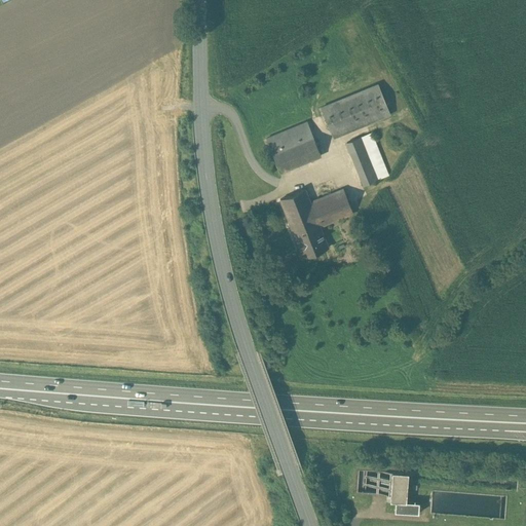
[(378,84),(321,108),(333,138),(390,114),(378,84)]
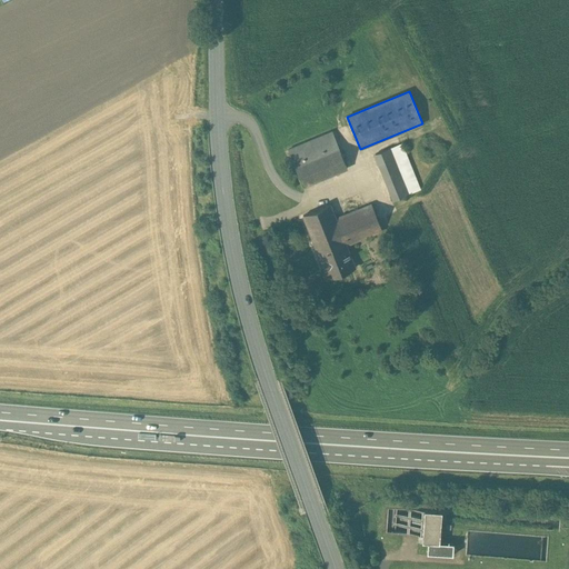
[(332,131),(288,150),(293,165),(338,147),(332,131)]
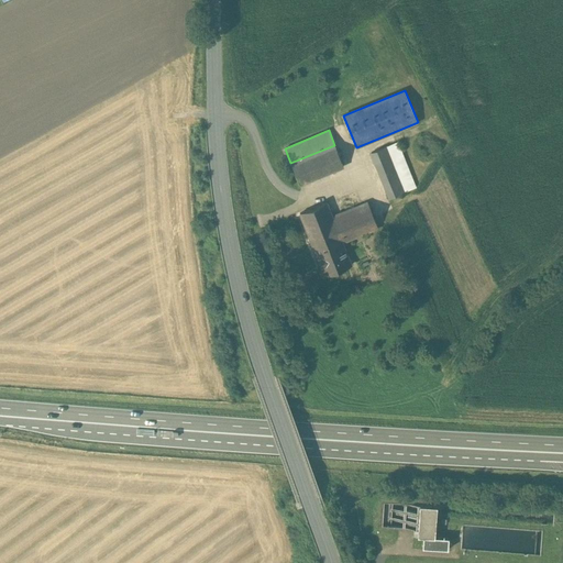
[(387,146),(372,153),(386,189),(403,183),(400,177),(408,174),(395,143),(387,146)]
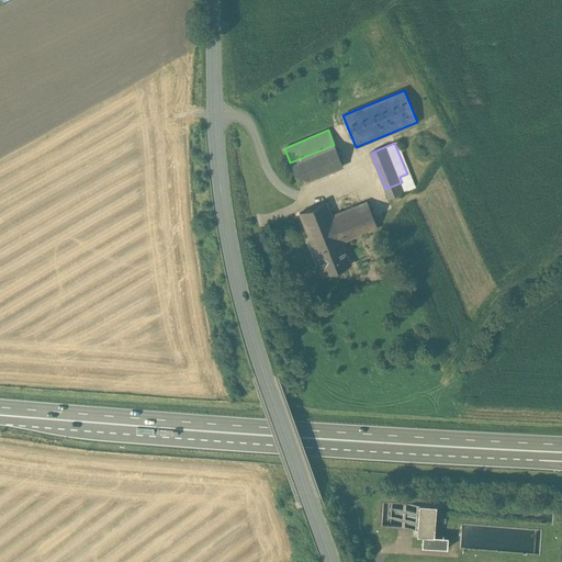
[(334,145),(290,163),(299,183),(343,166),(334,145)]
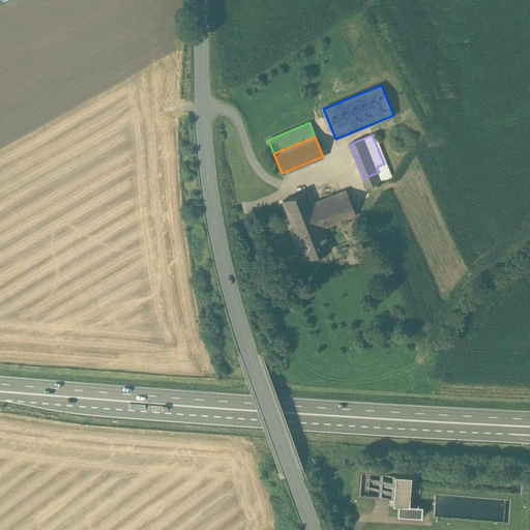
[(379,172),(363,178),(366,185),(382,179),(379,172)]
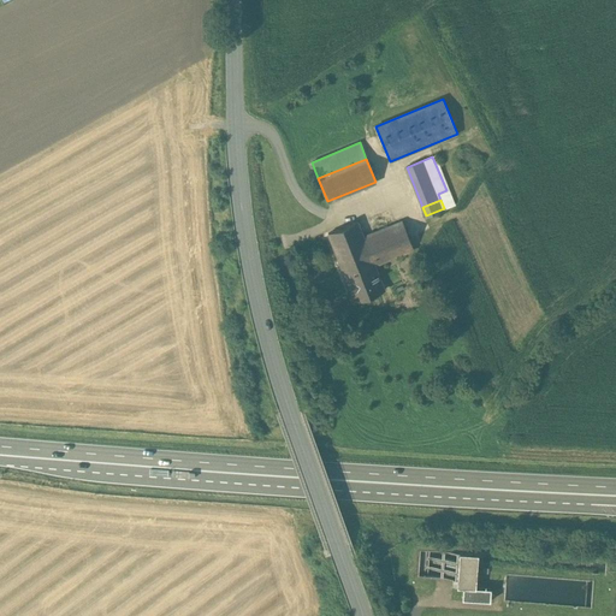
[(356,221),(327,232),(344,273),(373,261),(374,265),(414,249),(402,220),(362,236),(356,221)]
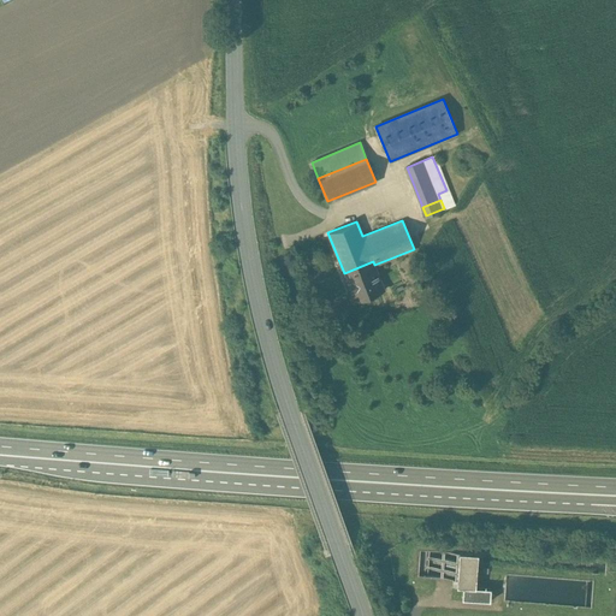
[(373,261),(344,273),(355,301),(384,289),(374,265),(373,261)]
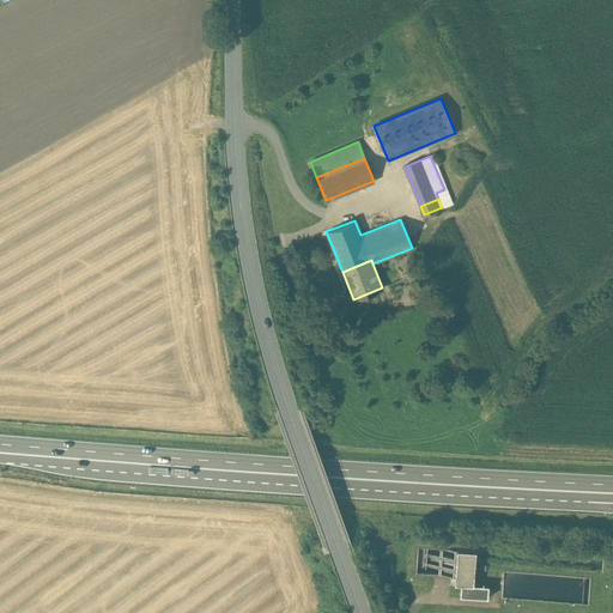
[(459,545),(456,578),(462,578),(474,580),(477,546),(459,545)]
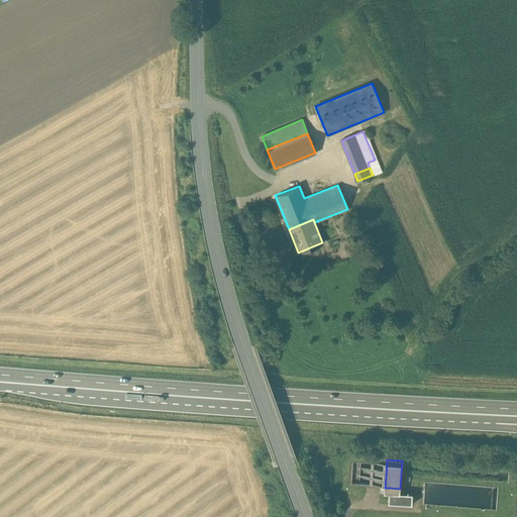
[(412,489),(400,489),(390,488),(389,498),(412,499),(412,489)]
